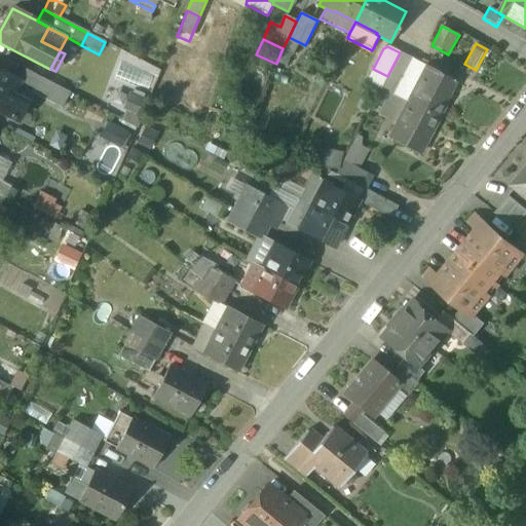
[(412,60),(400,52),(387,76),(399,82),(401,83),(412,60)]
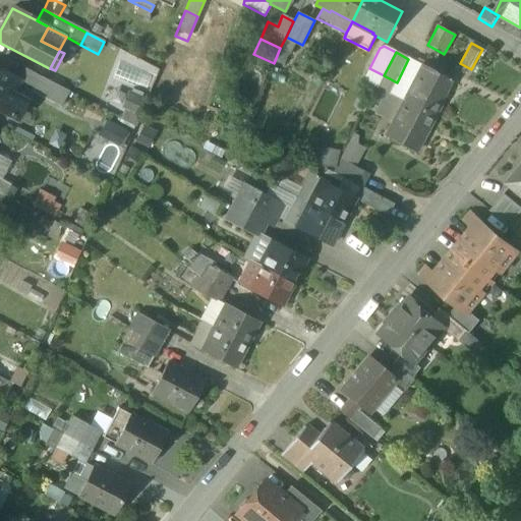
[(395,81),(389,94),(405,102),(416,81),(414,80),(421,66),(408,59),(397,82),(395,81)]
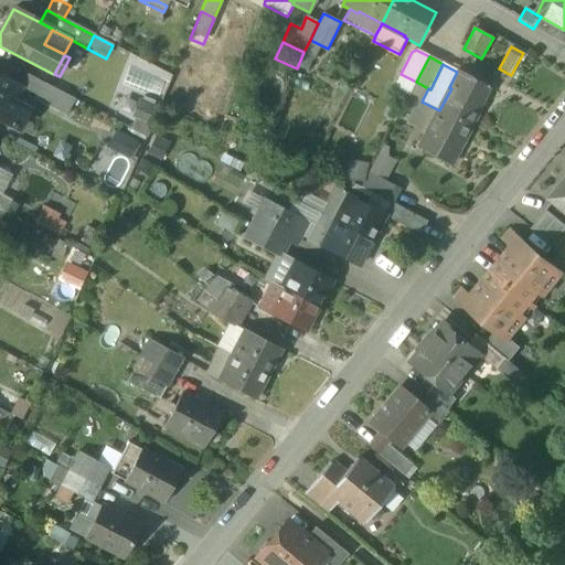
[(34,99),(65,116),(74,99),(9,65),(3,77),(21,87),(21,88),(35,96),(34,99)]
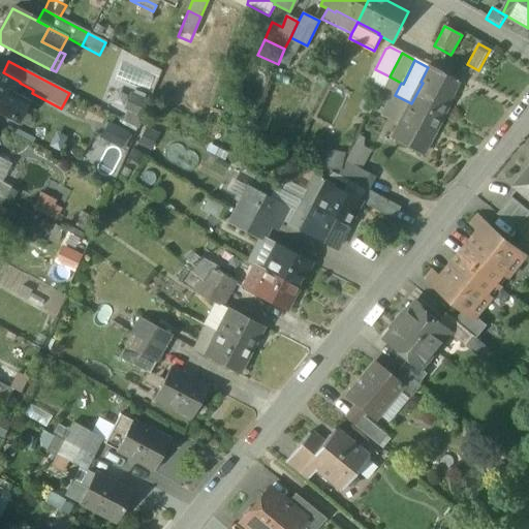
[(423,83),(411,103),(439,118),(445,105),(446,105),(459,83),(428,67),(421,82),(423,83)]
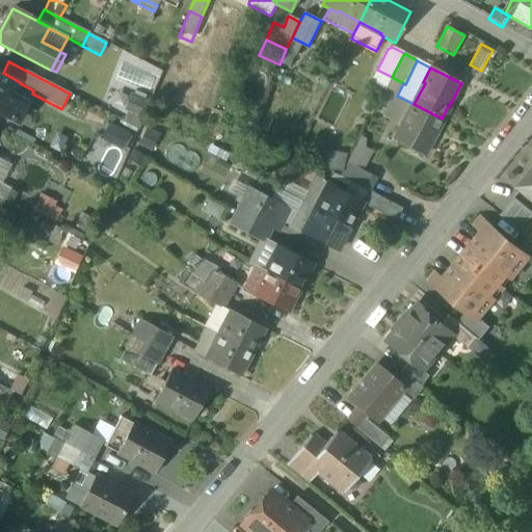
[(392,77),(377,70),(370,82),(384,90),(386,89),(392,77)]
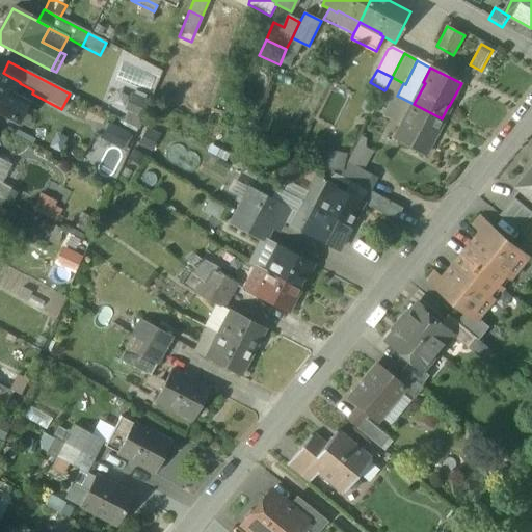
[(0,113),(2,115),(12,97),(20,83),(20,82),(3,73),(0,71),(0,113)]
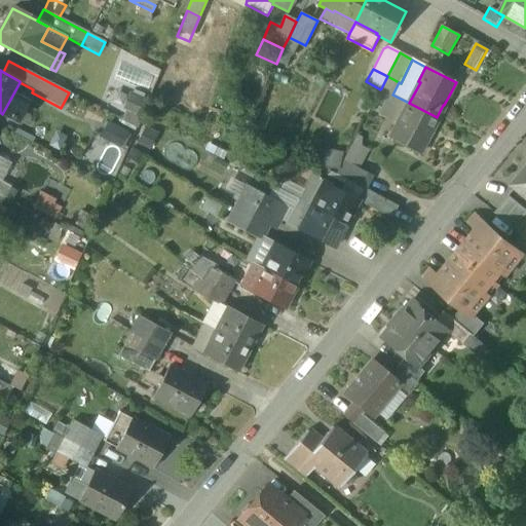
[(387,76),(381,88),(389,92),(392,95),(399,82),(387,76)]
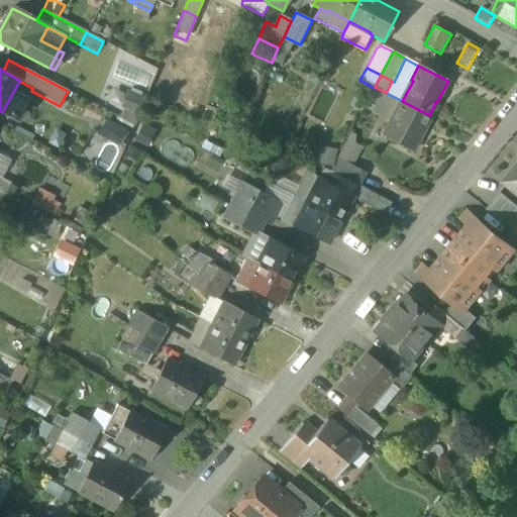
[(142,98),(126,91),(118,107),(122,109),(134,114),(142,98)]
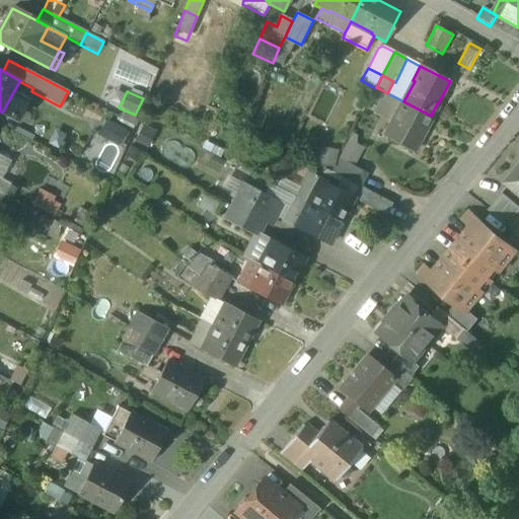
[(373,113),(390,123),(391,122),(392,123),(403,101),(387,93),(384,91),(373,113)]
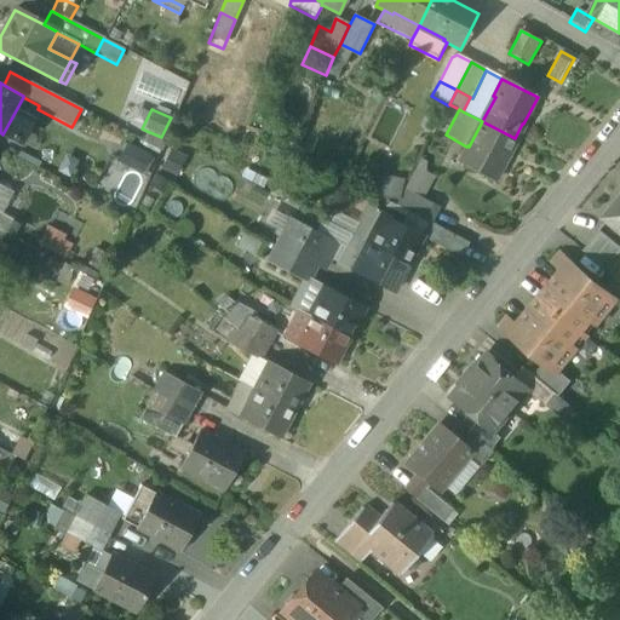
[(29,120),(15,113),(3,135),(16,142),(29,120)]
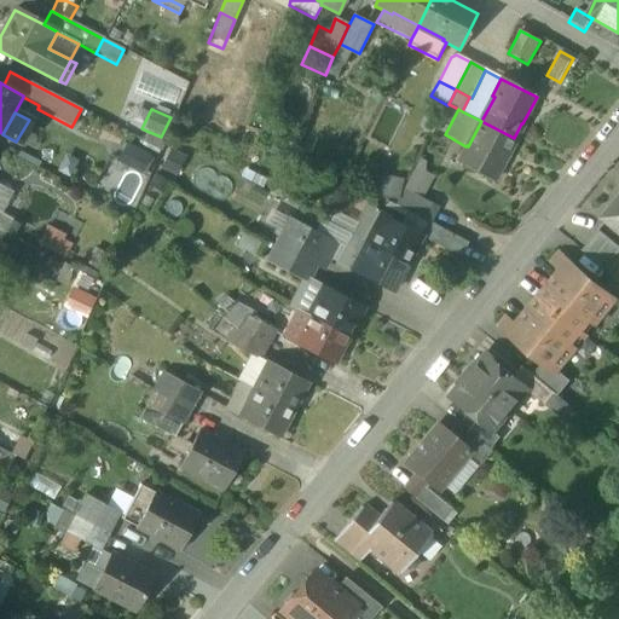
[(514,138),(481,121),(468,146),(467,145),(466,146),(457,163),(493,181),(507,154),(514,138)]
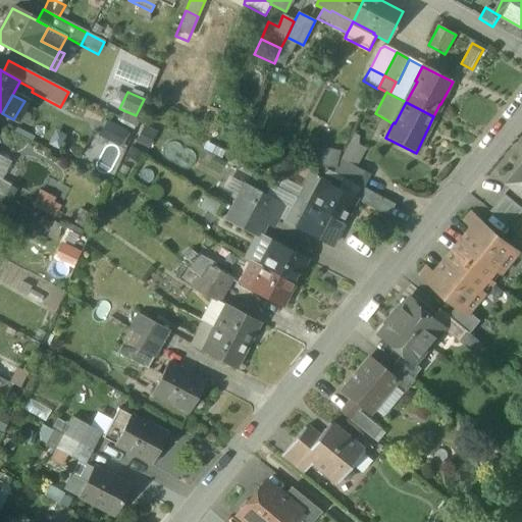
[(136,115),(123,110),(120,119),(136,127),(140,117),(136,115)]
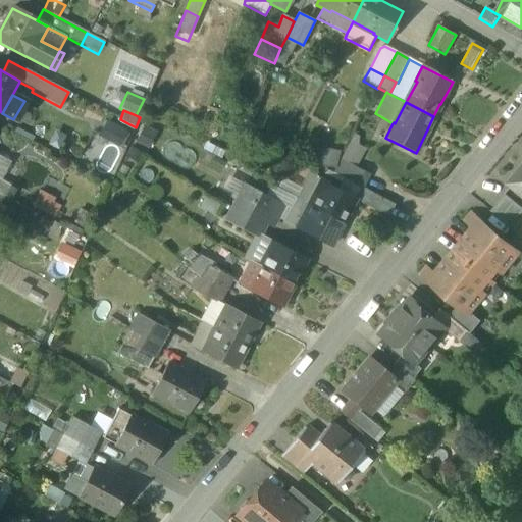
[(127,132),(107,120),(98,137),(118,148),(127,132)]
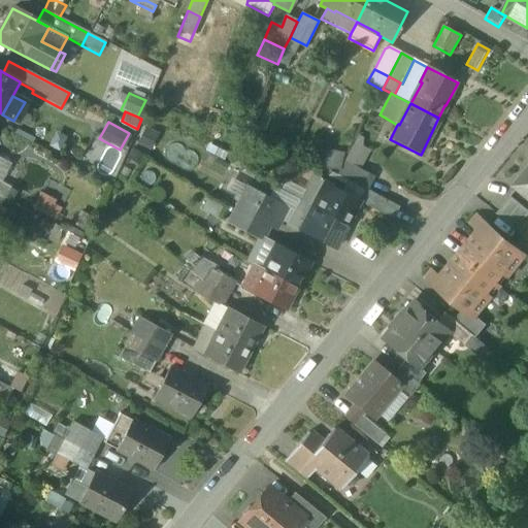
[(144,128),(136,144),(150,151),(159,135),(144,128)]
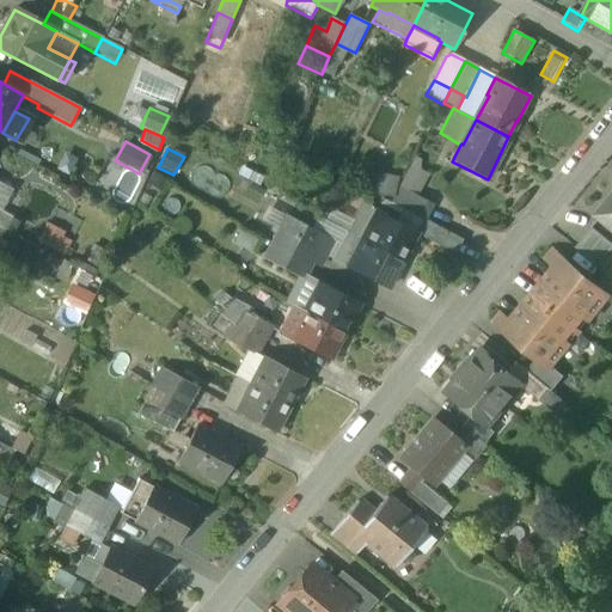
[(392,203),(398,207),(407,190),(417,196),(428,175),(411,166),(393,200),(392,203)]
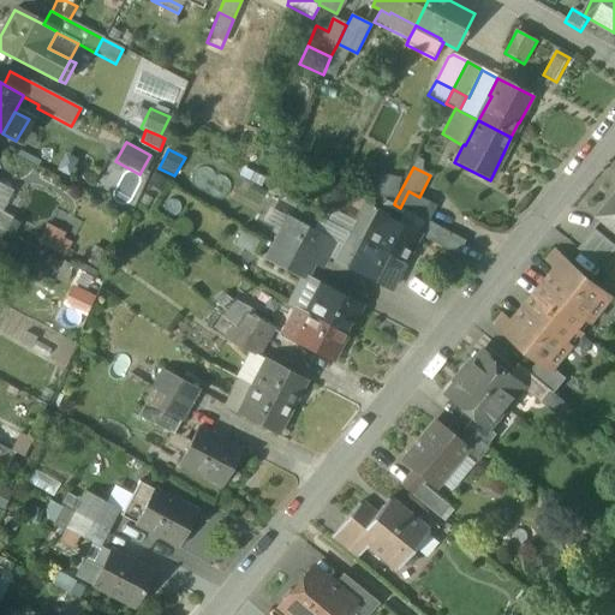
[(168,180),(153,172),(145,185),(160,193),(168,180)]
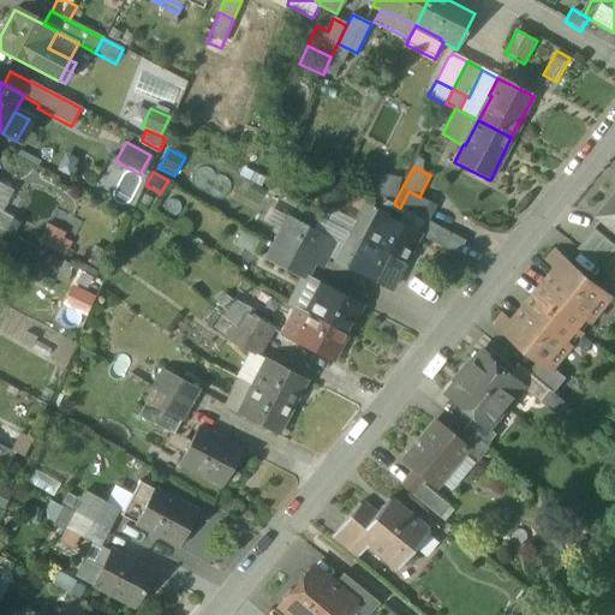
[(374,196),(395,201),(400,178),(378,174),(374,196)]
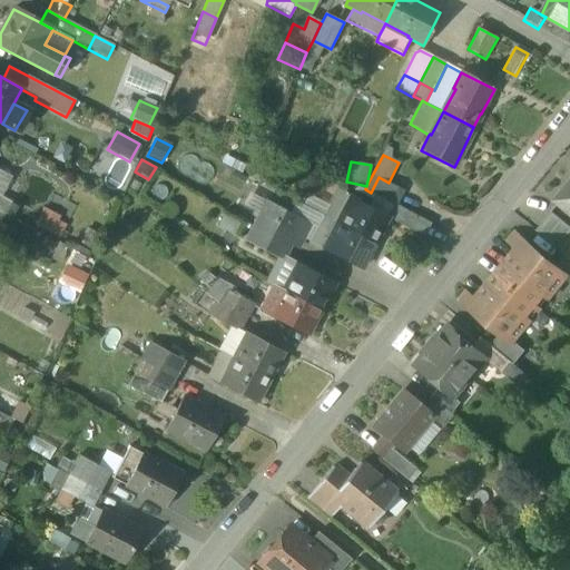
[(11,177),(0,170),(0,196),(1,197),(11,177)]
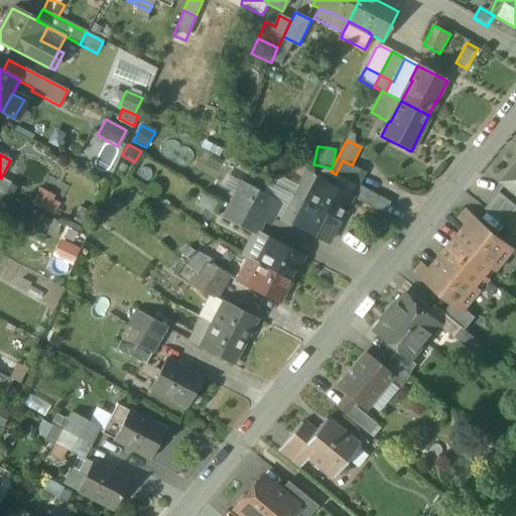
[(336,174),(340,176),(357,186),(364,172),(352,165),(343,160),(336,174)]
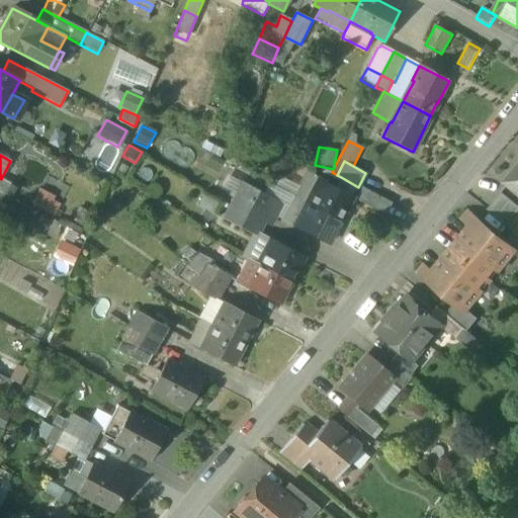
[(517,165),(504,183),(517,194),(517,165)]
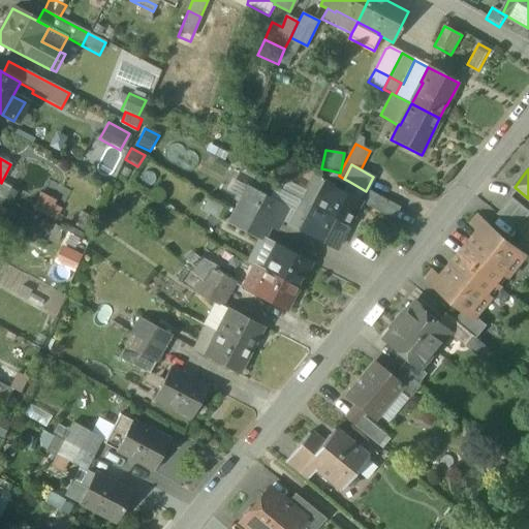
[(302,200),(316,209),(329,186),(323,183),(324,183),(322,182),(323,180),(320,178),(319,180),(313,177),(306,191),(302,200)]
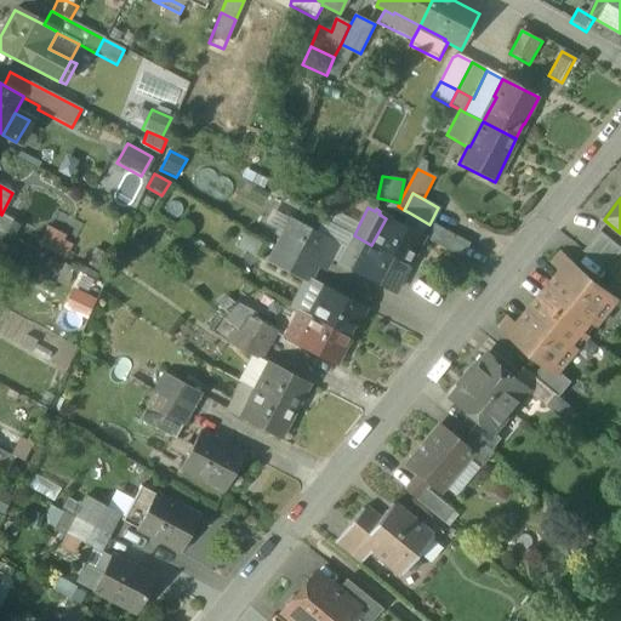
[(265,223),(283,233),(290,220),(272,210),(265,223)]
